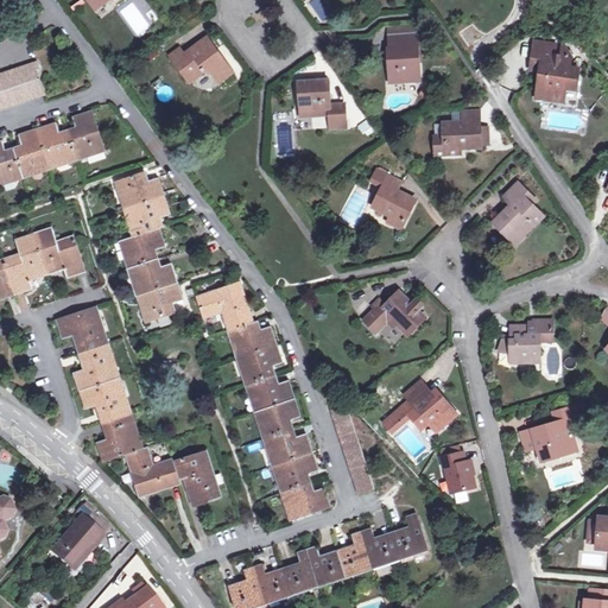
[(387,29),(387,39),(417,37),(417,26),(387,29)]
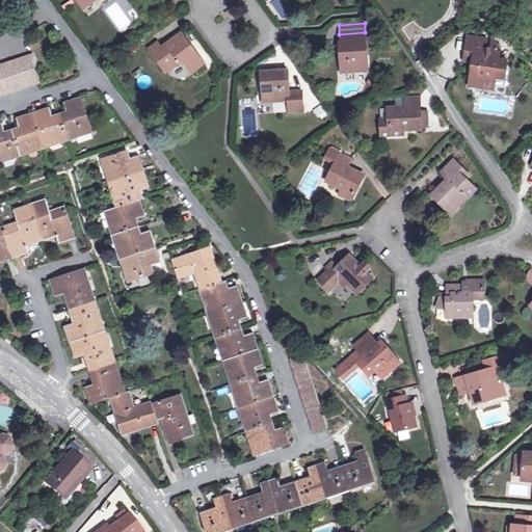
[(365,32),(339,34),(341,73),(358,73),(358,62),(367,62),(365,32)]
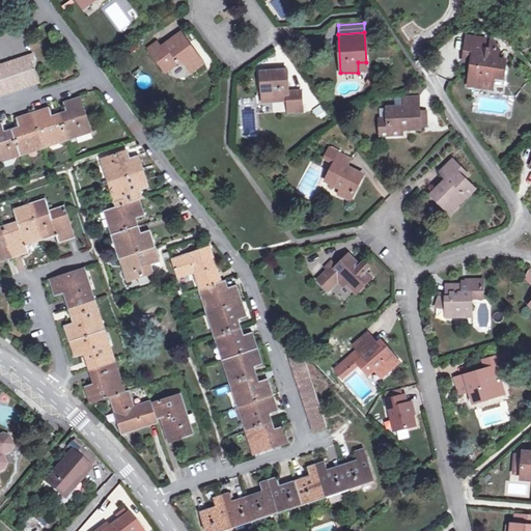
[(180,33),(169,42),(171,45),(183,35),(180,33)]
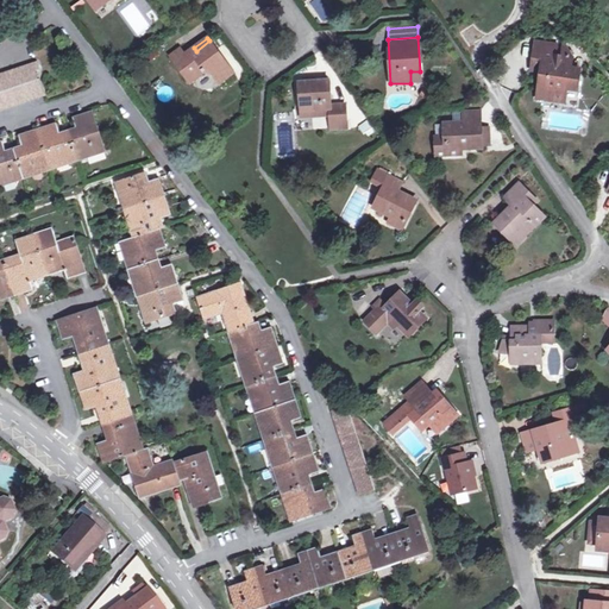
[(233,73),(209,41),(196,51),(194,48),(184,55),(180,50),(170,56),(189,82),(205,71),(224,80),(233,73)]
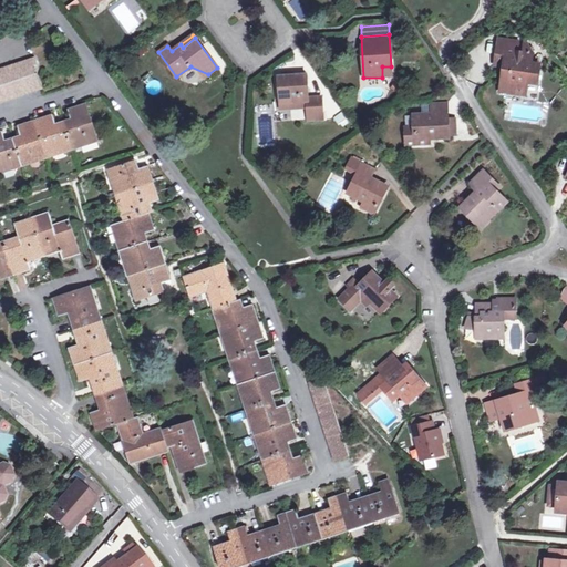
[(531,63),(532,54),(518,52),(519,42),(498,40),(496,60),(508,61),(508,66),(504,66),(500,92),(511,93),(524,95),(525,86),(525,82),(536,83),(539,64),(531,63)]
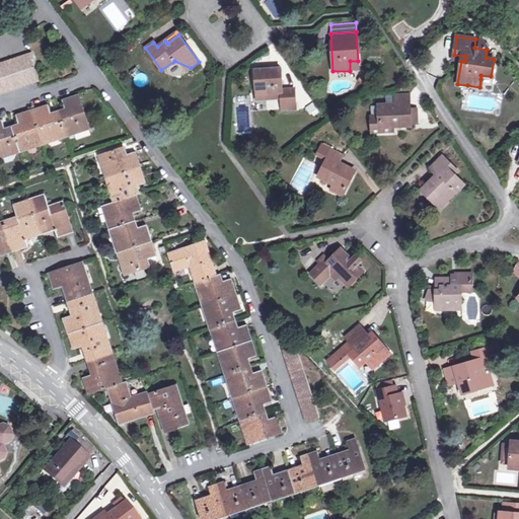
[(474,48),(487,50),(487,47),(483,40),(475,39),(474,48)]
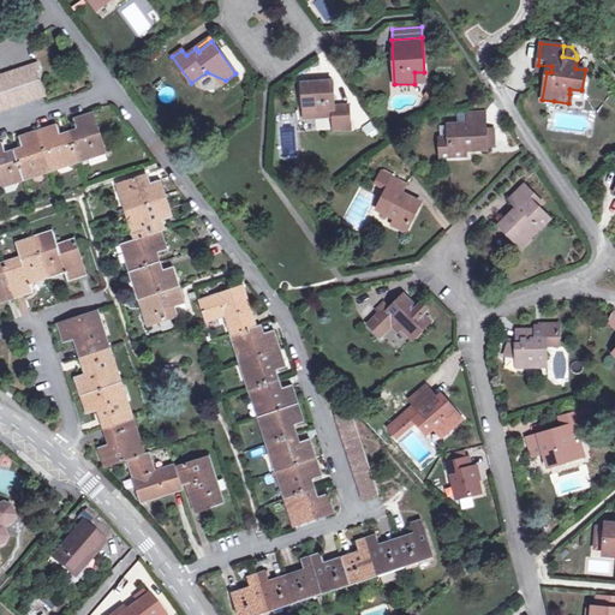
[(0,111),(45,96),(36,71),(40,70),(39,63),(0,75),(0,111)]
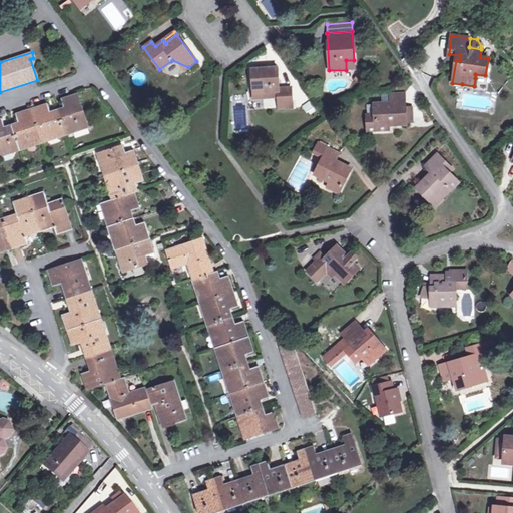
[(354,69),(354,60),(346,60),(346,70),(354,69)]
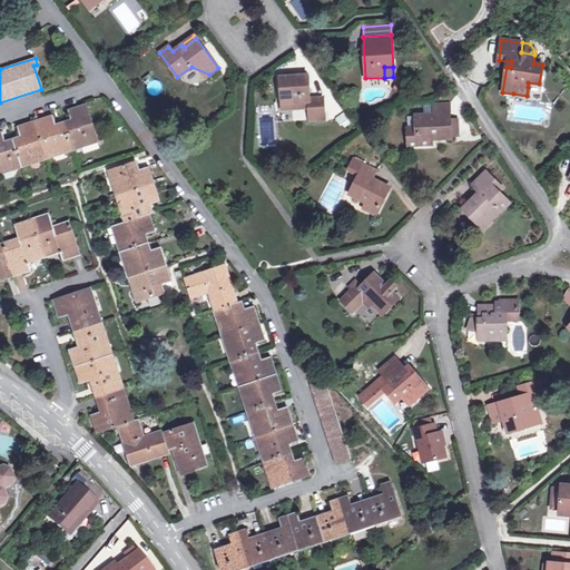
[(281,78),(282,100),(291,100),(291,109),(308,108),(310,120),(325,120),(324,98),(308,98),(307,76),(288,77),(283,78),(281,78)]
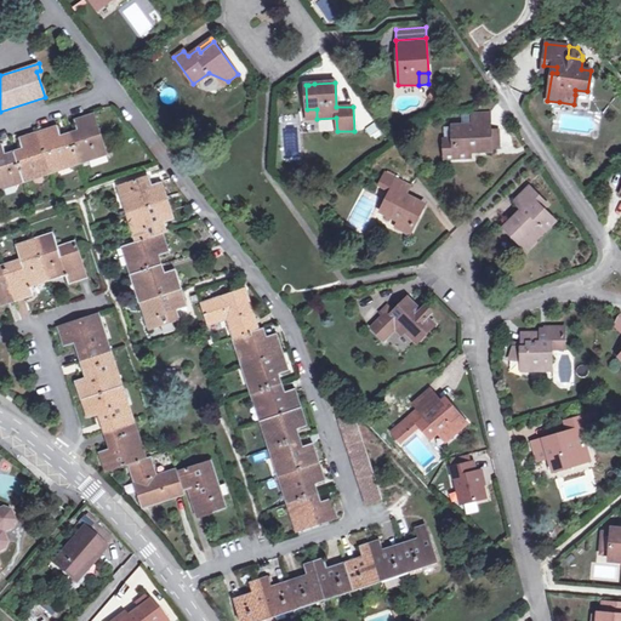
[(308,119),(317,119),(317,109),(307,109),(308,119)]
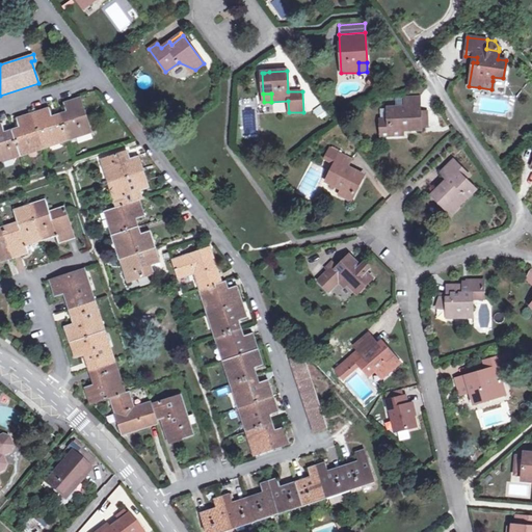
[(405,107),(419,107),(418,97),(404,98),(405,107)]
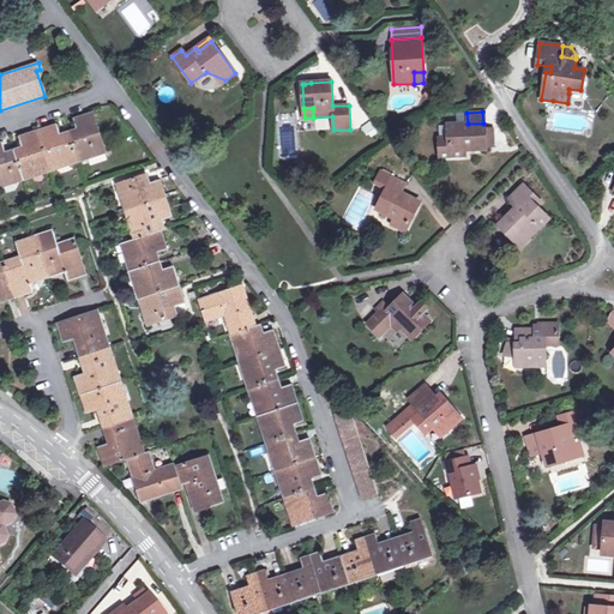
[(0,184),(13,179),(14,184),(32,178),(31,173),(68,161),(70,166),(88,160),(85,155),(104,149),(92,113),(73,119),(77,127),(79,133),(61,139),(60,133),(56,125),(38,131),(19,137),(22,146),(24,151),(6,157),(5,152),(1,143),(0,143),(0,184)]
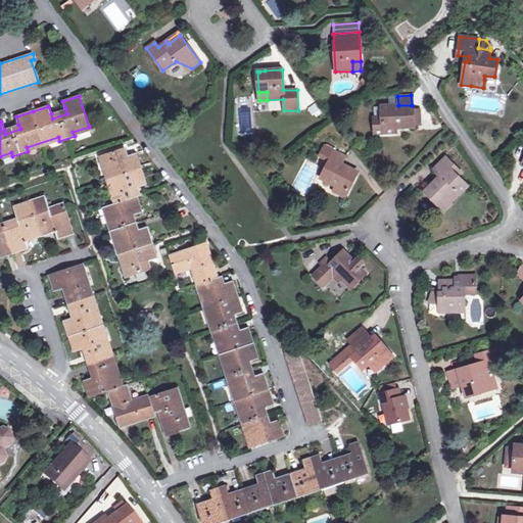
[(318,102),(308,107),(314,117),(324,113),(318,102)]
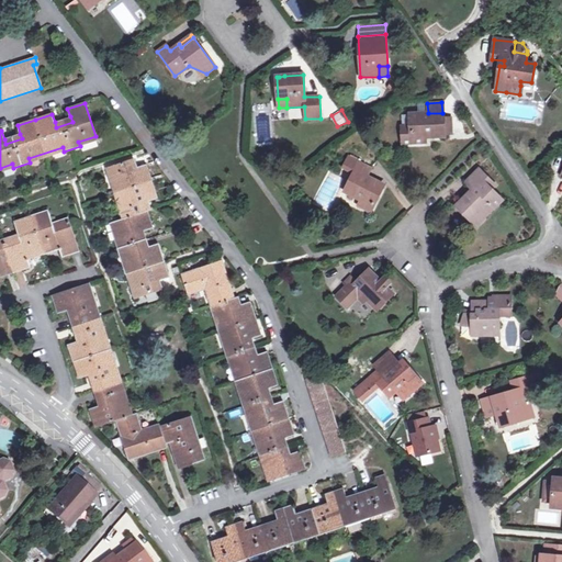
[(442,113),(428,113),(411,114),(412,125),(402,125),(402,144),(427,143),(427,137),(442,136),(444,134),(451,133),(451,119),(442,119),(442,113)]
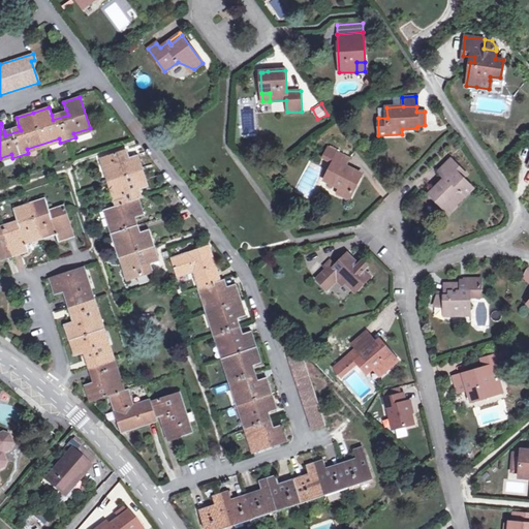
[(68,115),(66,110),(52,115),(53,120),(68,115)]
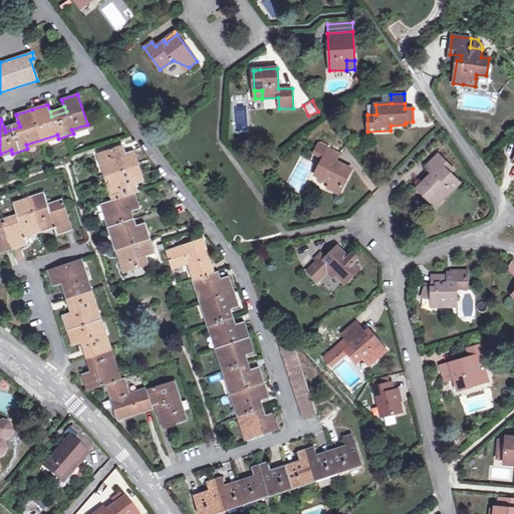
[(20,126),(18,122),(4,127),(5,132),(20,126)]
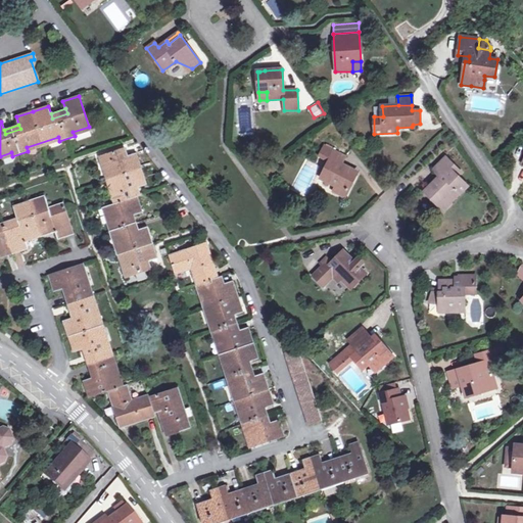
[(323,146),(319,153),(331,159),(329,163),(321,179),(336,186),(334,191),(345,197),(358,172),(341,163),(345,157),(323,146)]
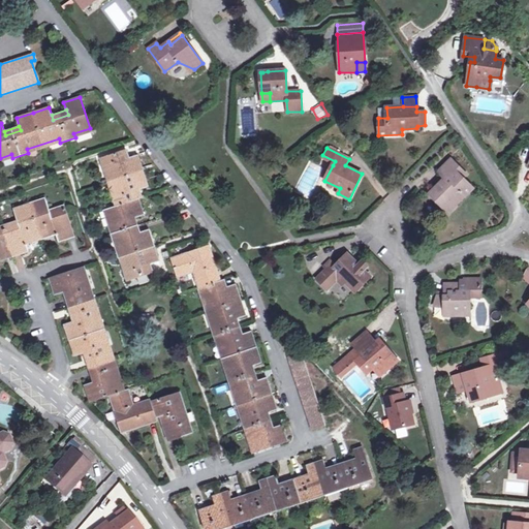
[(126,159),(123,151),(100,158),(102,167),(106,166),(116,196),(112,197),(115,207),(106,209),(113,225),(109,226),(114,242),(117,240),(127,272),(124,273),(127,281),(151,274),(148,266),(151,265),(159,261),(150,230),(142,232),(138,234),(133,219),(136,218),(145,215),(139,198),(136,191),(141,189),(148,187),(137,155),(130,157),(126,159)]
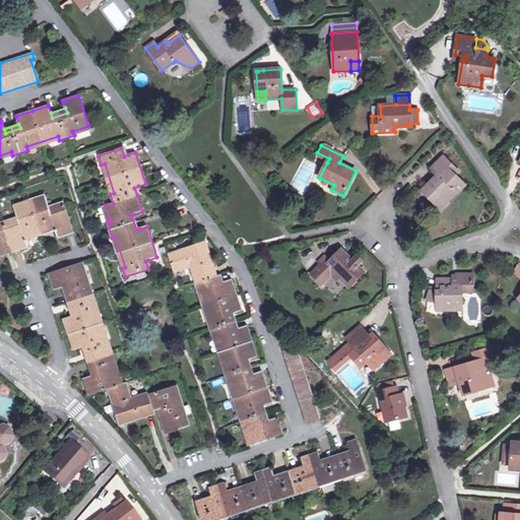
[(316,156),(327,163),(329,158),(317,152),(316,156)]
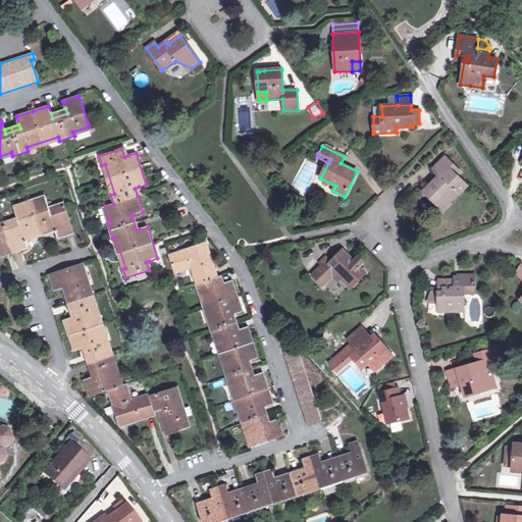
[(445,197),(450,202),(466,186),(457,175),(461,172),(445,157),(432,169),(440,177),(434,185),(432,183),(423,191),(437,204),(445,197)]
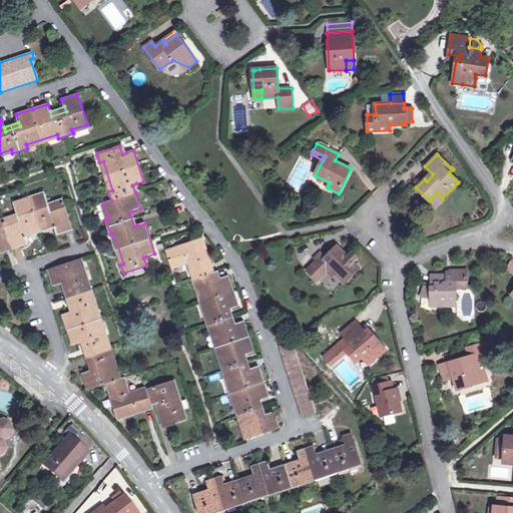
[(53,224),(54,228),(56,234),(72,229),(63,201),(49,206),(44,192),(13,202),(18,216),(0,221),(0,252),(28,244),(26,238),(24,233),(53,224)]
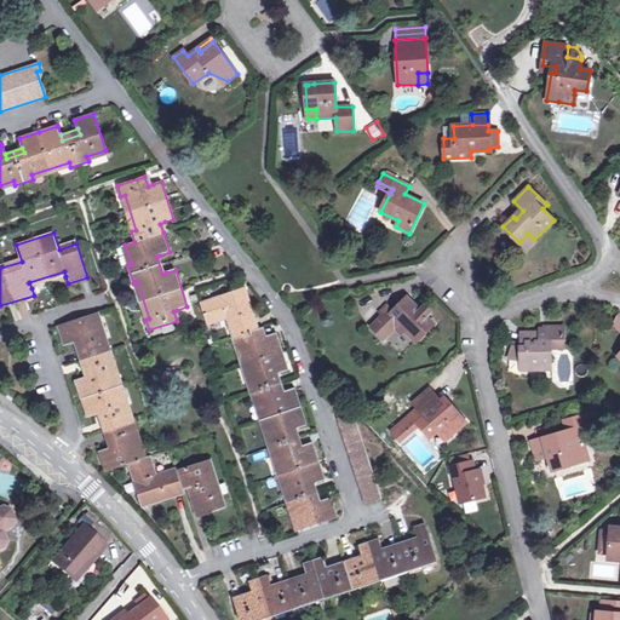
[(526,248),(534,240),(528,234),(520,242),(526,248)]
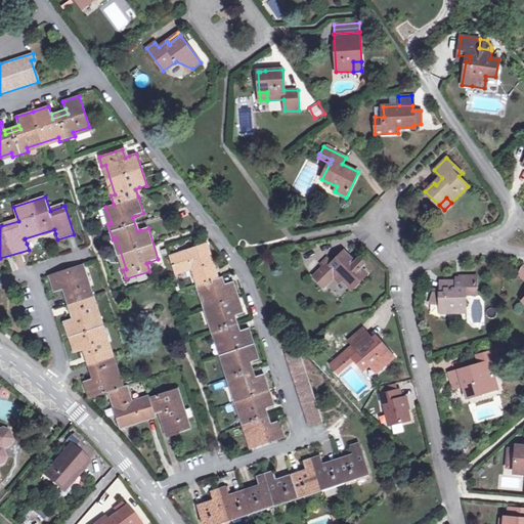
[(25,238),(27,244),(55,233),(54,229),(25,238)]
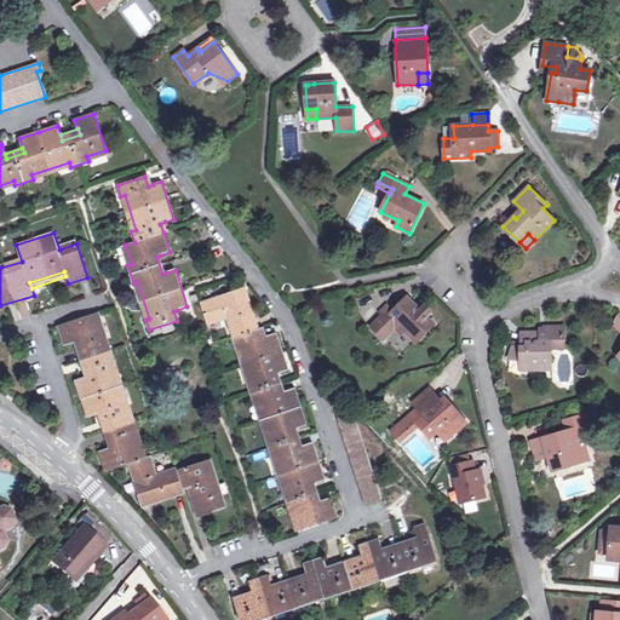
[(263,337),(260,329),(254,311),(251,313),(244,291),(201,304),(207,326),(227,320),(235,346),(239,345),(251,384),(247,384),(253,401),(256,400),(269,438),(265,440),(270,455),(274,455),(287,494),(285,494),(290,511),(292,510),(299,530),(337,517),(331,498),(322,501),(319,503),(313,484),(316,483),(326,481),(314,442),(304,446),(299,447),(294,430),(298,429),(308,426),(294,388),(286,391),(282,392),(276,375),(280,374),(290,371),(276,333),(268,336),(263,337)]
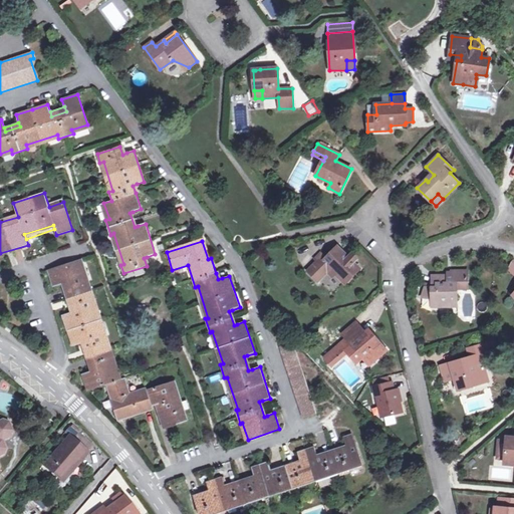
[(331,269),(336,274),(344,282),(358,268),(337,247),(325,258),(320,254),(315,259),(317,261),(307,271),(318,282),(327,273),(331,269)]
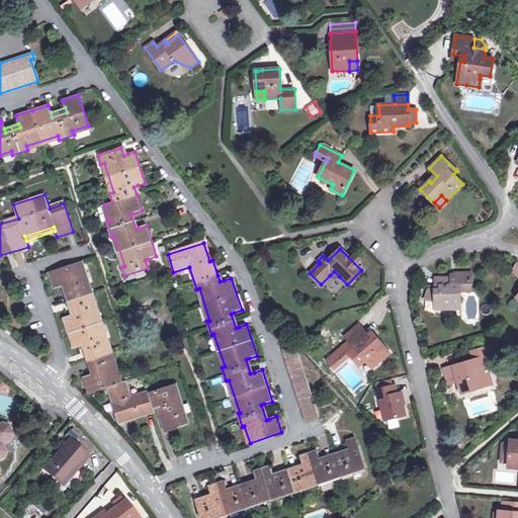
[(95,374),(91,375),(83,377),(88,394),(108,387),(118,420),(143,412),(144,416),(154,413),(152,409),(159,407),(166,427),(177,424),(178,427),(189,424),(177,384),(148,394),(147,392),(131,397),(125,381),(119,383),(112,360),(114,359),(110,346),(107,346),(93,300),(95,299),(91,284),(88,285),(80,263),(49,273),(54,289),(62,287),(67,285),(76,315),(72,316),(64,318),(73,350),(82,347),(86,346),(95,374)]
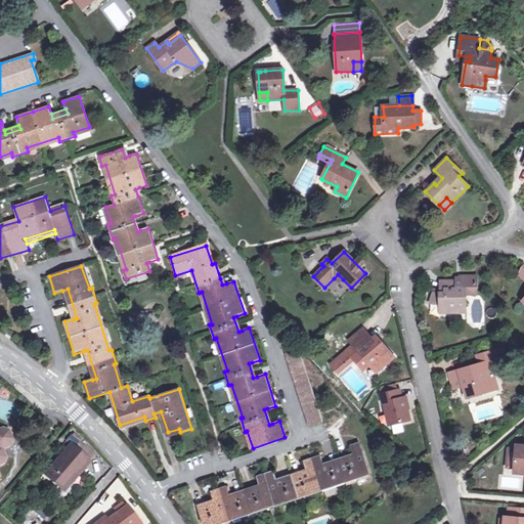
[(456,284),(456,280),(439,281),(439,288),(435,288),(430,304),(440,304),(440,313),(457,313),(456,308),(460,306),(466,306),(465,288),(477,288),(477,270),(462,271),(462,276),(462,284),(456,284)]
